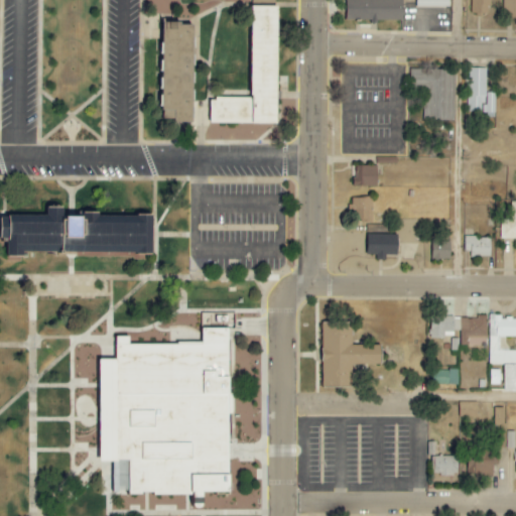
[(171,15),(171,0),(158,0),(149,0),(149,15),(171,15)]
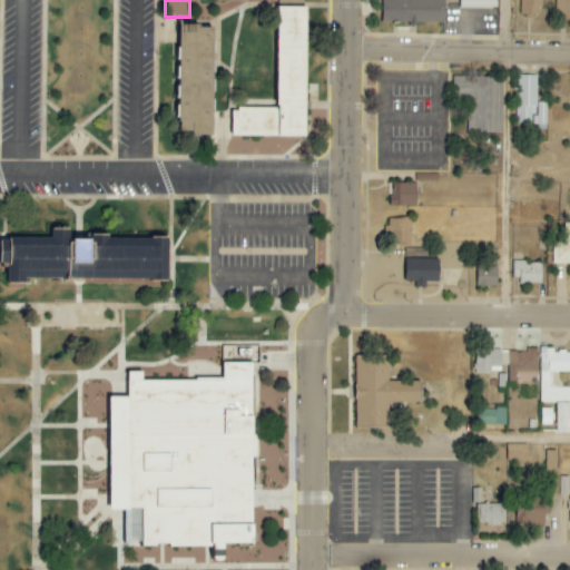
[(381,0),(443,0),(443,22),(381,22),(381,0)]
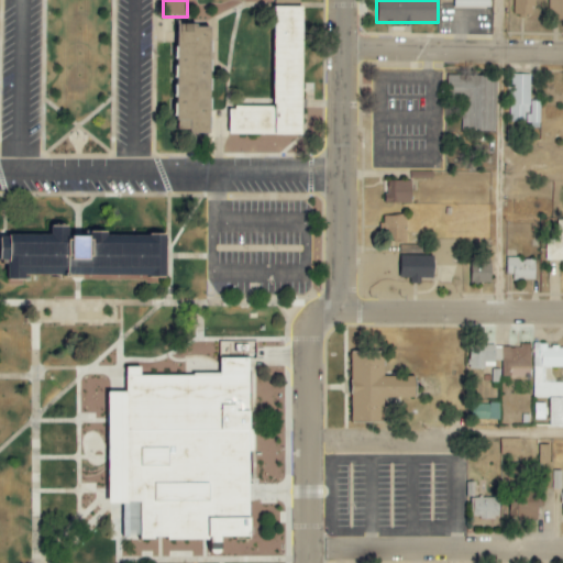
[(489,9),(489,0),(453,0),(454,10),(489,9)]
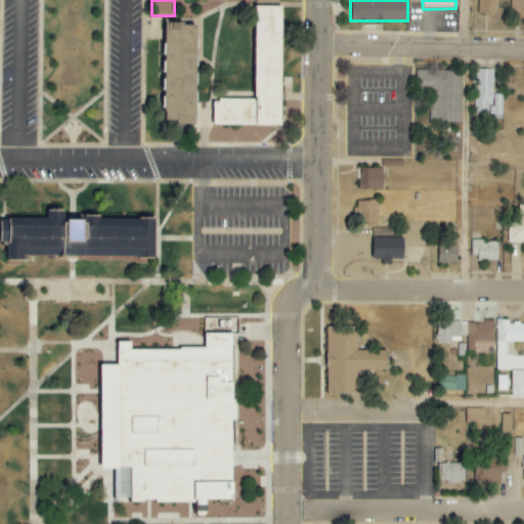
[(496,0),(477,0),(478,15),(497,14),(496,0)]
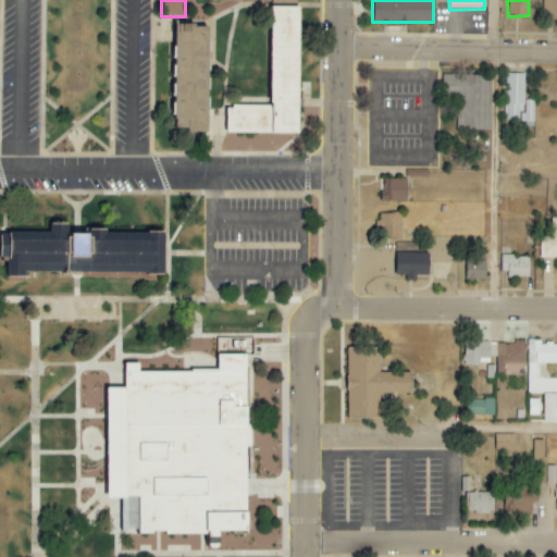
[(225,106),(225,132),(297,133),(299,8),(270,8),(269,107),(225,106)]
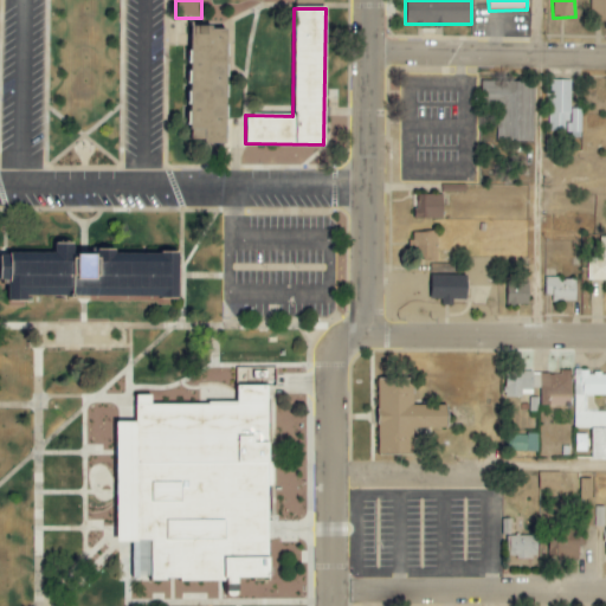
[(191,140),(224,140),(225,30),(192,26),(191,140)]
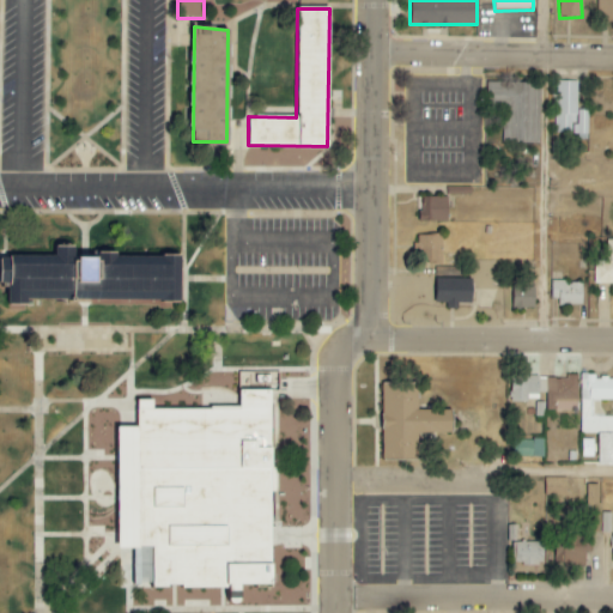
[(588,111),(577,110),(577,82),(556,82),(554,135),(588,135),(588,111)]
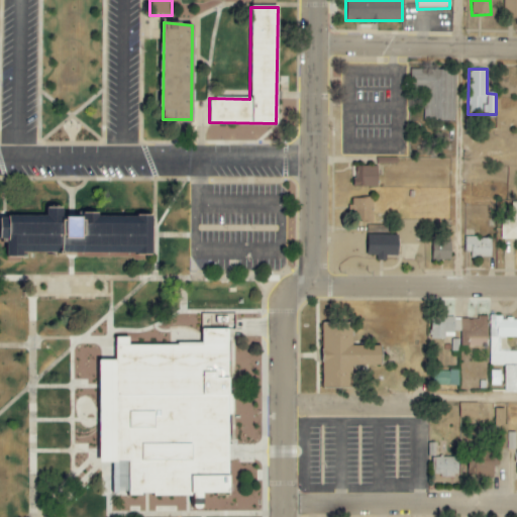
[(378,187),(377,167),(352,167),(352,188),(378,187)]
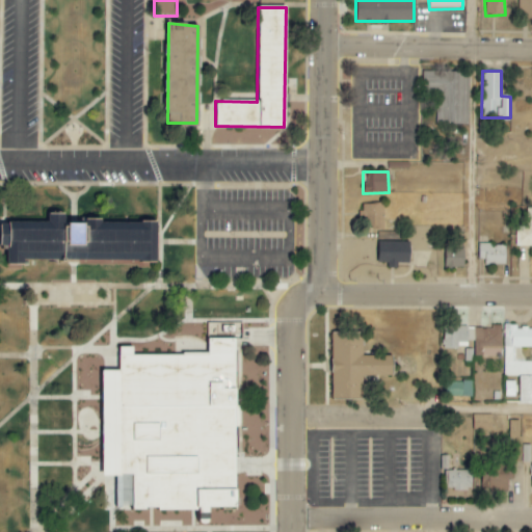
[(363,205),(362,230),(382,231),(383,205),(363,205)]
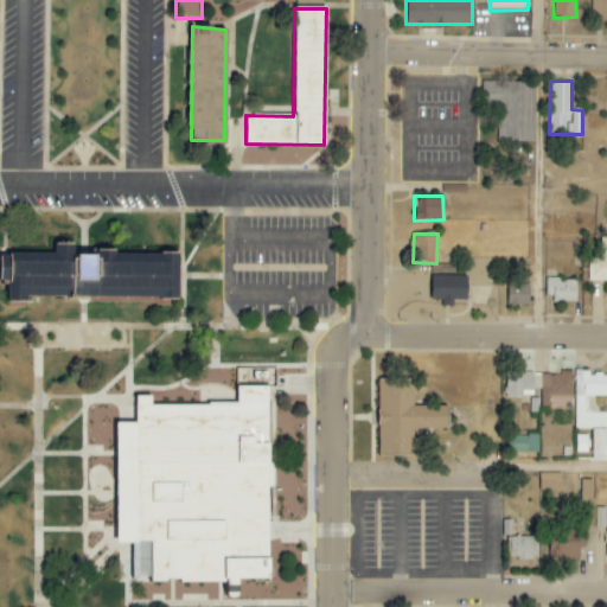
[(606,238),(600,238),(600,259),(587,259),(587,281),(606,281),(606,238)]
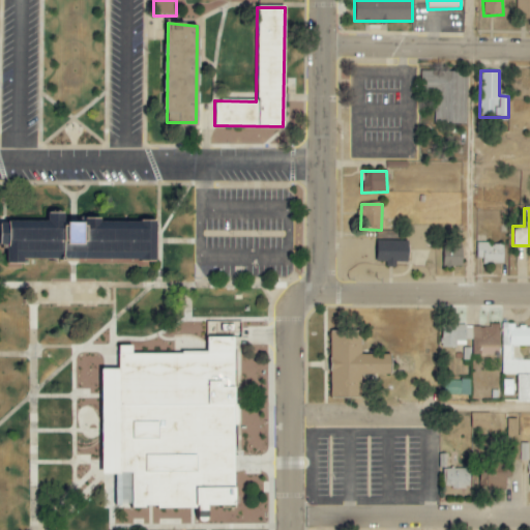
[(6,223),(50,223),(50,214),(63,214),(63,224),(86,224),(87,218),(101,218),(101,224),(142,224),(142,221),(156,221),(156,263),(141,263),(141,260),(25,259),(25,265),(6,265),(6,223)]
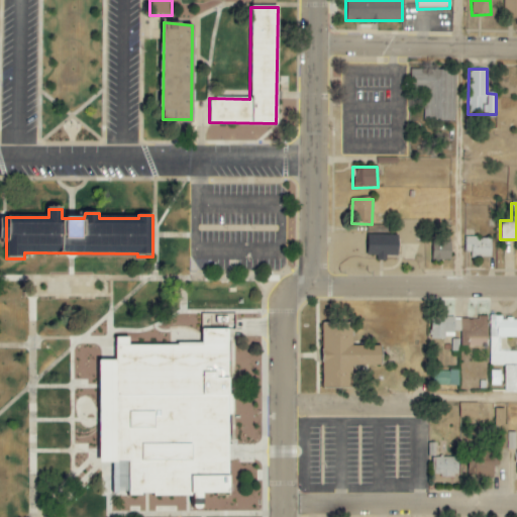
[(367,235),(397,235),(397,255),(386,255),(386,261),(377,261),(377,255),(367,255),(367,235)]
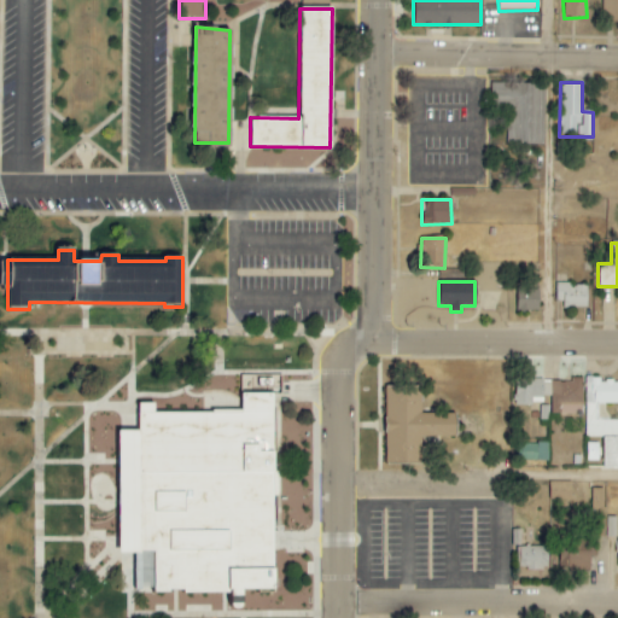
[(587,307),(587,285),(555,285),(555,307),(587,307)]
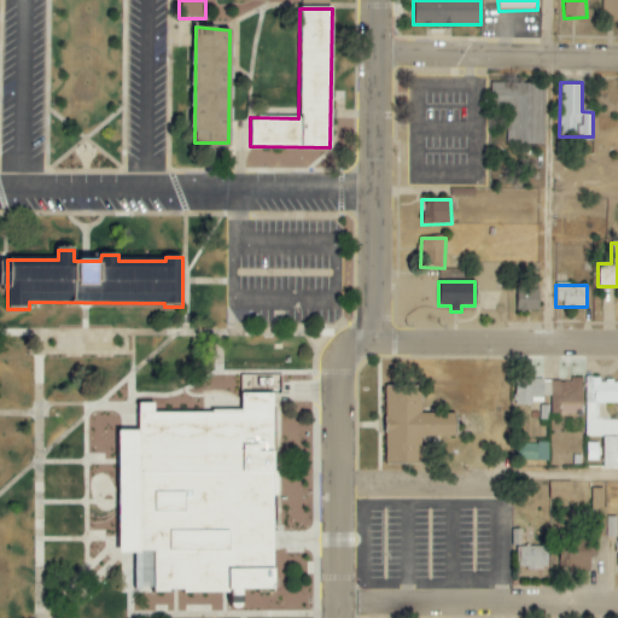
[(538,289),(517,289),(517,310),(538,310),(538,289)]
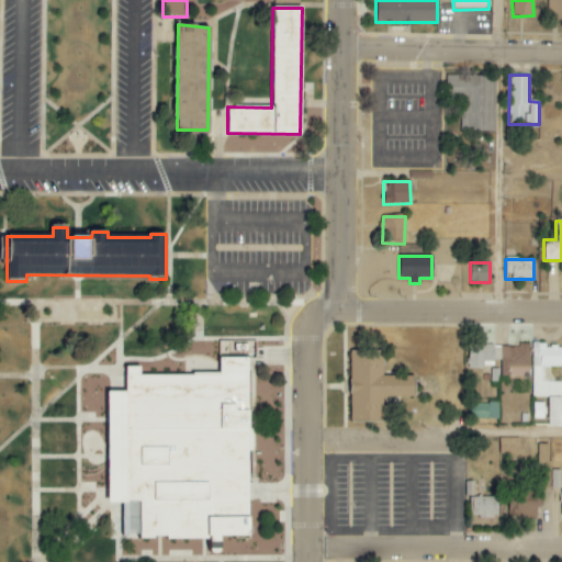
[(493,368),(494,345),(469,344),(468,368),(493,368)]
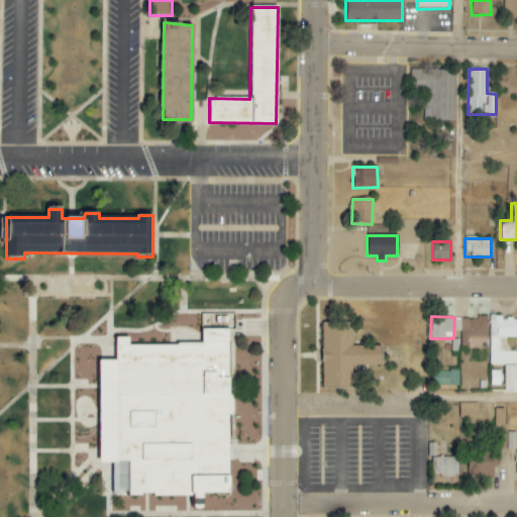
[(490,366),(504,366),(504,393),(516,392),(516,351),(507,351),(508,338),(516,337),(516,318),(501,319),(501,316),(490,316),(490,366)]
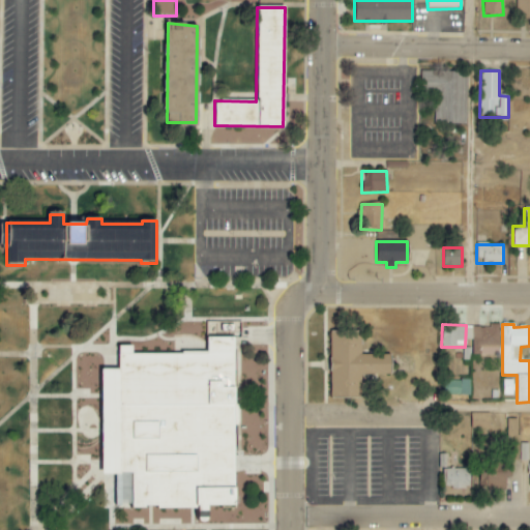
[(472,355),(500,355),(499,326),(472,326),(472,355)]
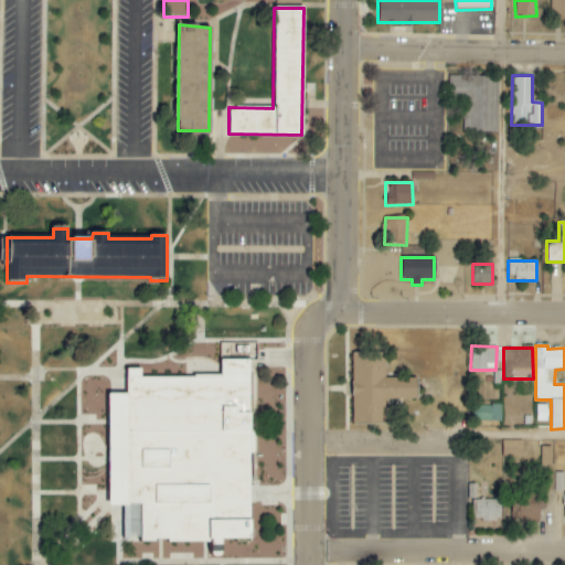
[(351,352),(351,423),(385,423),(385,400),(415,400),(415,377),(384,377),(384,352),(351,352)]
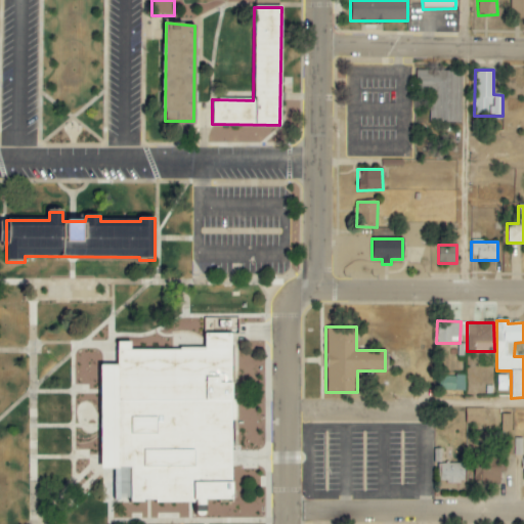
[(122,350),(168,351),(168,335),(236,336),(235,503),(130,503),(129,466),(115,449),(116,429),(116,356),(122,350)]
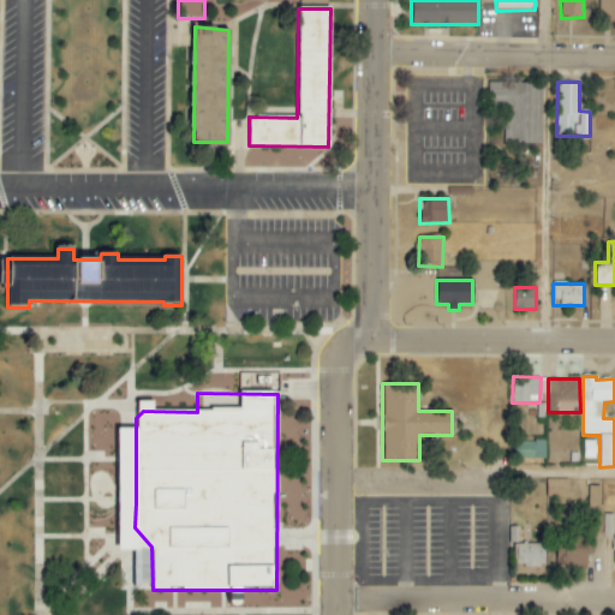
[(544,459),(545,442),(514,441),(513,458),(544,459)]
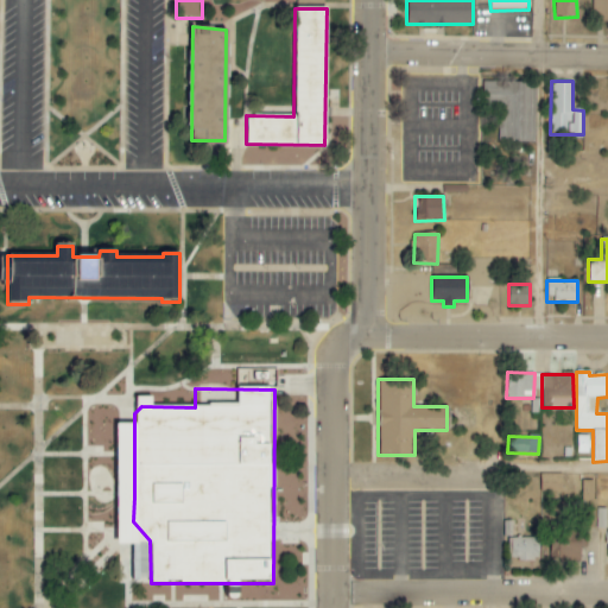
[(562,475),(540,475),(540,493),(562,493),(562,475)]
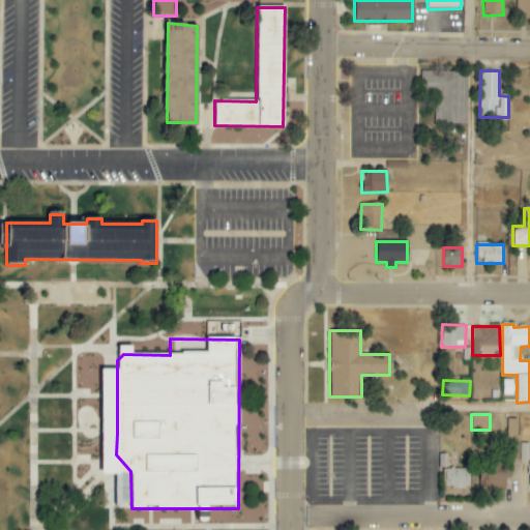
[(469,469),(445,469),(445,489),(470,489),(469,469)]
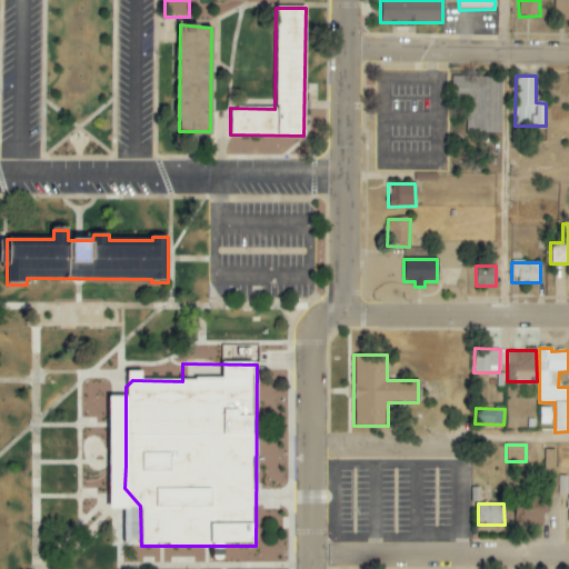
[(515,522),(542,523),(543,508),(515,508),(515,522)]
